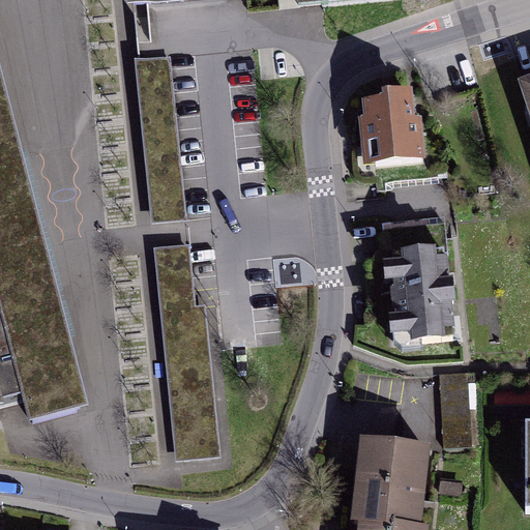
[(171,59),(136,62),(152,229),(187,225),(171,59)]
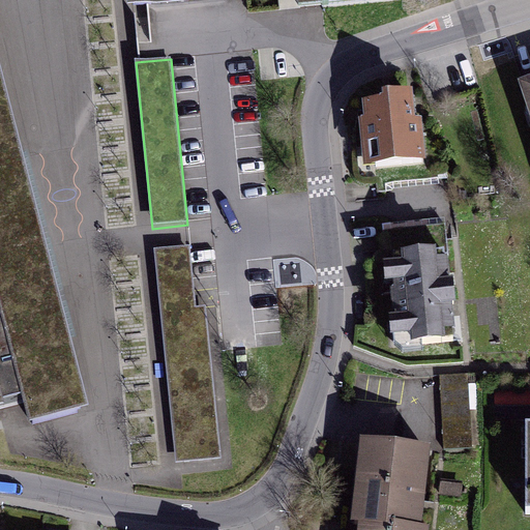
[(529,128),(529,72),(513,79),(529,128)]
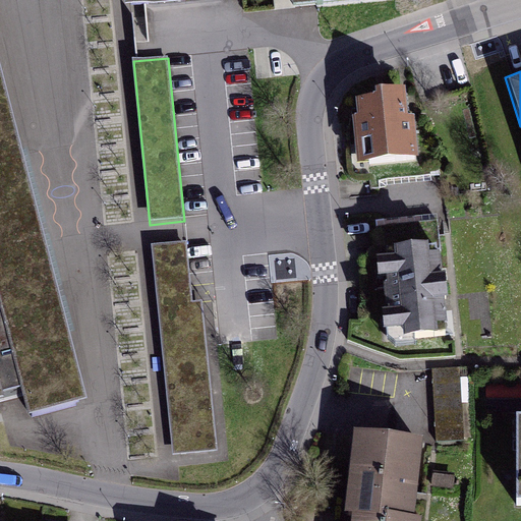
[(408,154),(398,89),(349,96),(359,162),(408,154)]
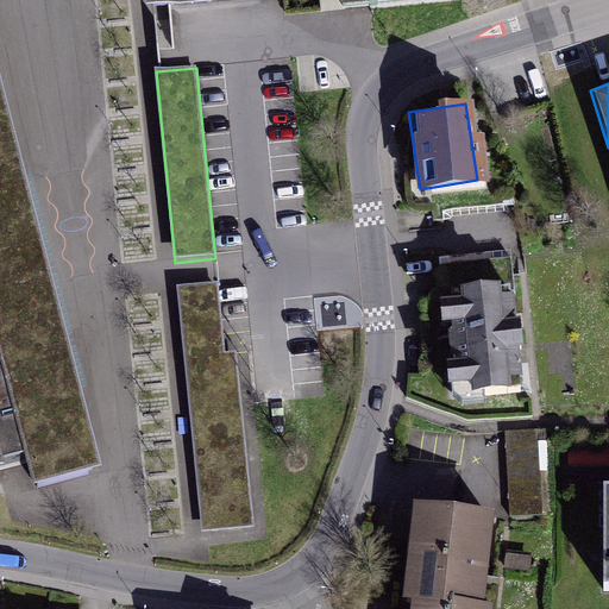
[(0,470),(31,463),(38,489),(94,475),(0,117),(0,470)]
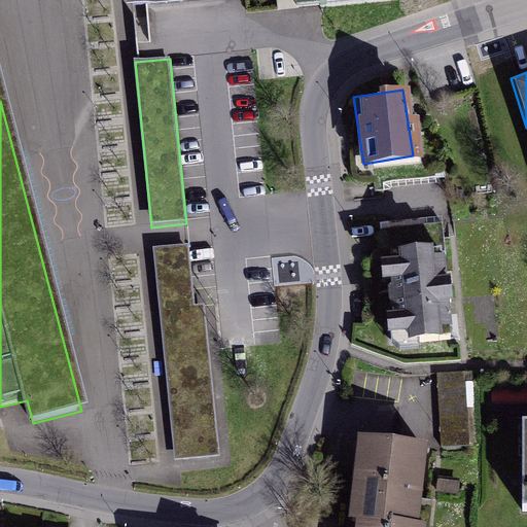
[(188,246),(153,249),(176,462),(221,458),(205,306),(195,307),(188,246)]
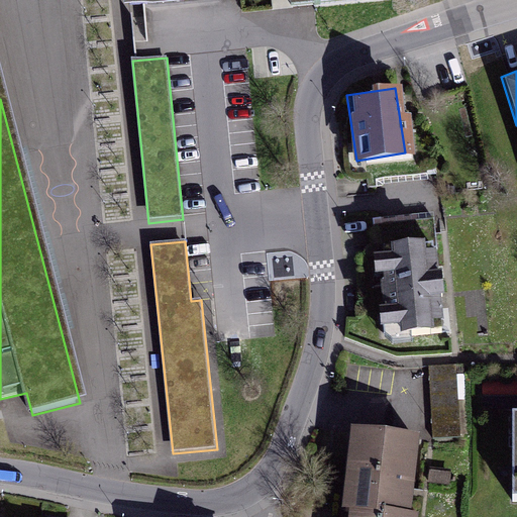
[(437,341),(430,247),(372,251),(379,346),(437,341)]
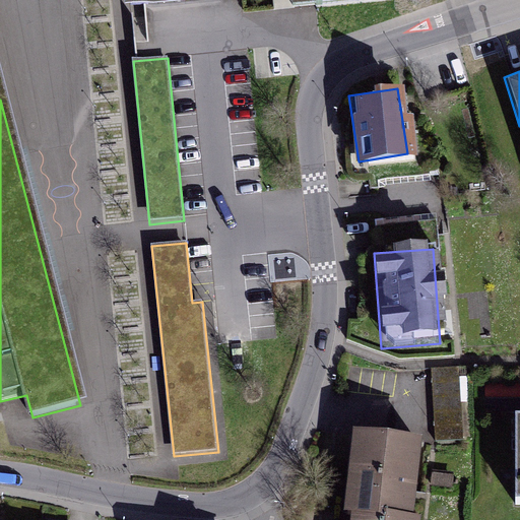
[(463,367),(431,369),(433,404),(465,402),(463,367)]
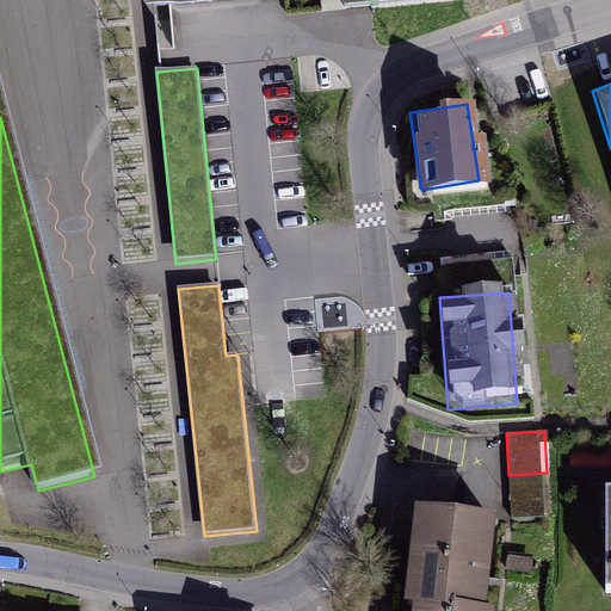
[(511,516),(554,513),(551,475),(508,477),(511,516)]
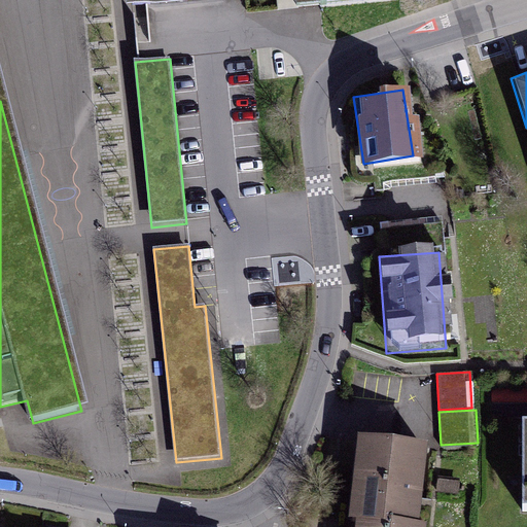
[(409,526),(418,449),(355,442),(349,504),(347,519),(358,520),(357,526),(409,526)]
